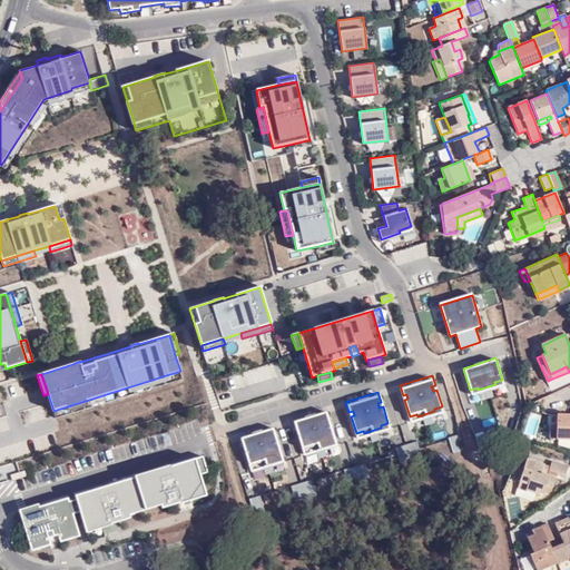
[(335,440),(330,423),(326,424),(325,420),(328,419),(325,408),(293,418),(296,428),(300,428),(301,432),(297,433),(303,450),(310,448),(311,450),(327,444),(327,442),(335,440)]
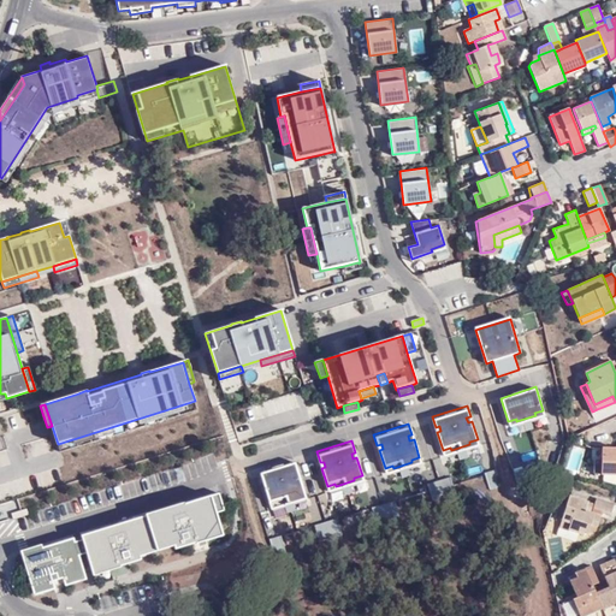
[(615,452),(615,450),(615,446),(604,446),(604,455),(599,455),(599,458),(599,472),(615,472),(615,452)]
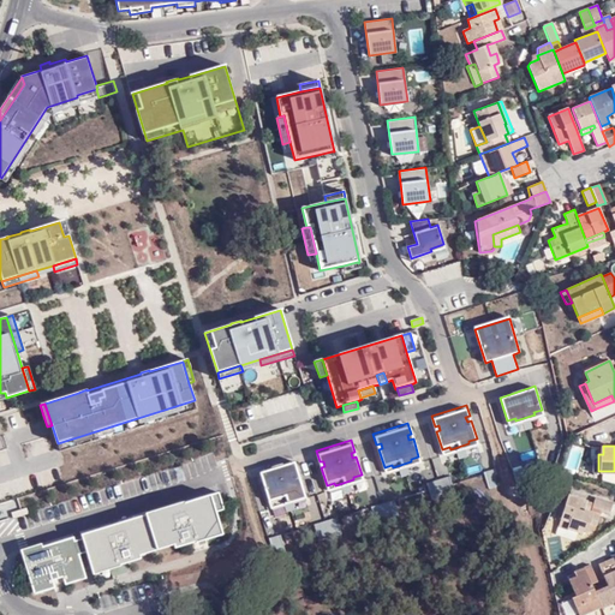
[(304,491),(298,473),(294,475),(293,470),(297,469),(293,458),(258,469),(262,479),(266,478),(268,483),(263,484),(269,502),(278,500),(278,502),(297,496),(296,495),(304,491)]
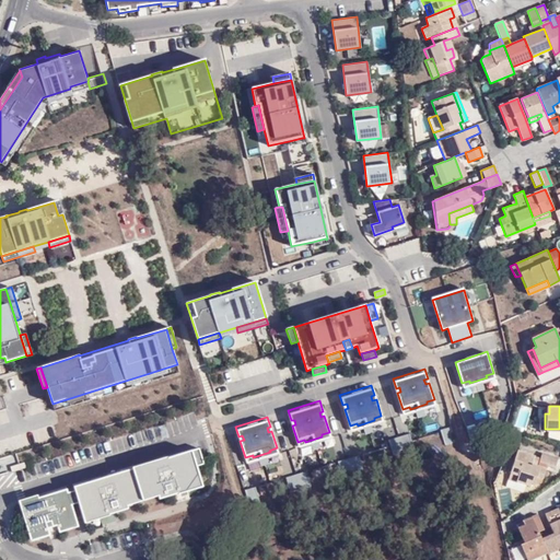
[(455,441),(451,426),(440,429),(445,444),(455,441)]
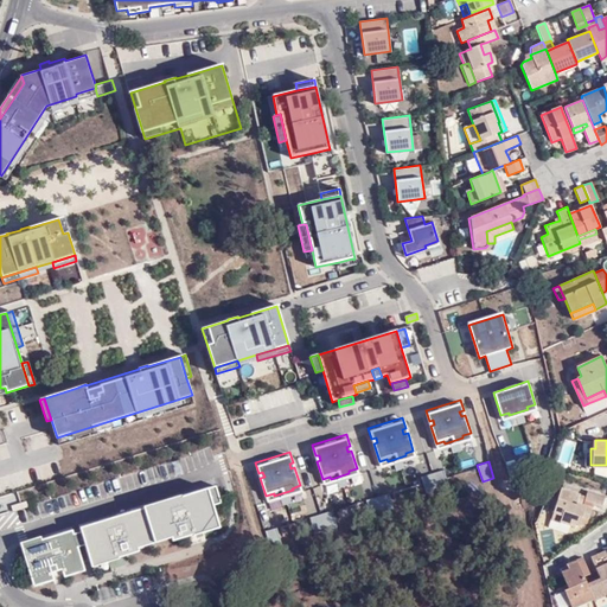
[(448,485),(443,468),(432,472),(438,489),(448,485)]
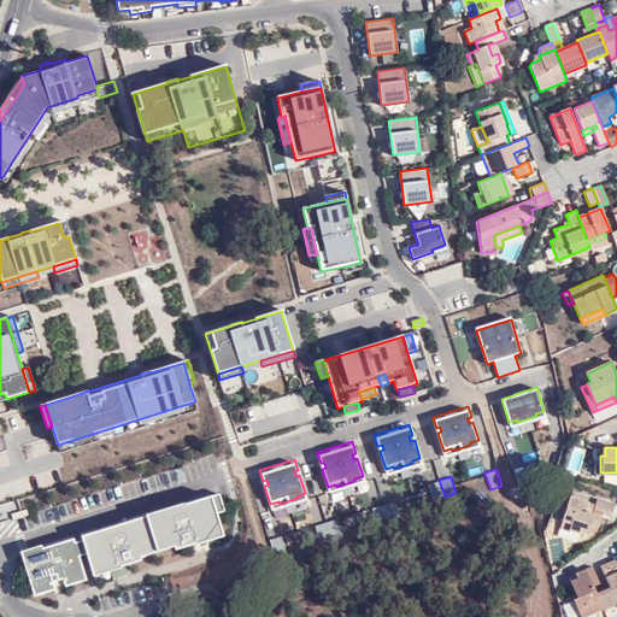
[(445,497),(439,480),(428,483),(433,500),(445,497)]
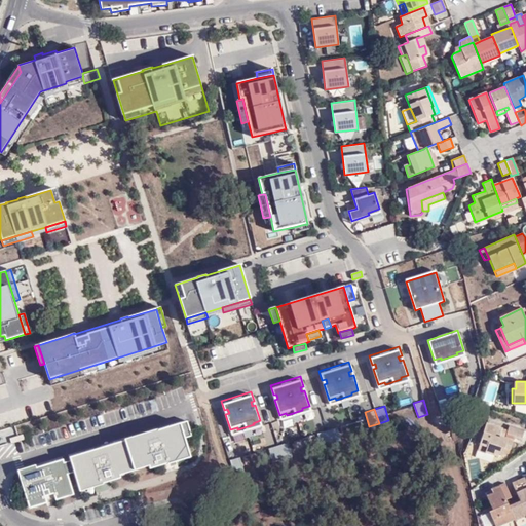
[(92,450),(69,457),(70,460),(74,473),(77,483),(91,478),(94,485),(95,488),(102,486),(100,482),(103,481),(101,477),(105,476),(106,480),(107,480),(120,476),(119,473),(117,467),(132,462),(146,458),(148,463),(149,466),(161,462),(162,462),(161,458),(164,457),(166,461),(168,460),(170,464),(177,462),(176,461),(174,455),(189,450),(185,438),(191,436),(187,421),(156,430),(157,431),(148,435),(148,433),(102,447),(102,449),(92,451),(92,450)]
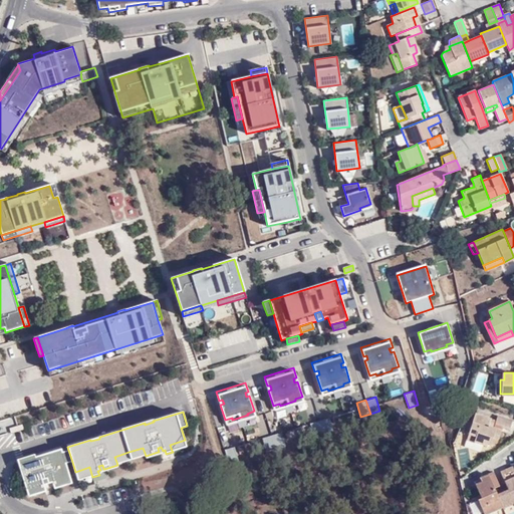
[(486,425),(488,420),(489,418),(472,412),(466,433),(473,435),(472,440),(480,443),(481,441),(489,443),(491,437),(496,439),(499,429),(491,427),(486,425)]
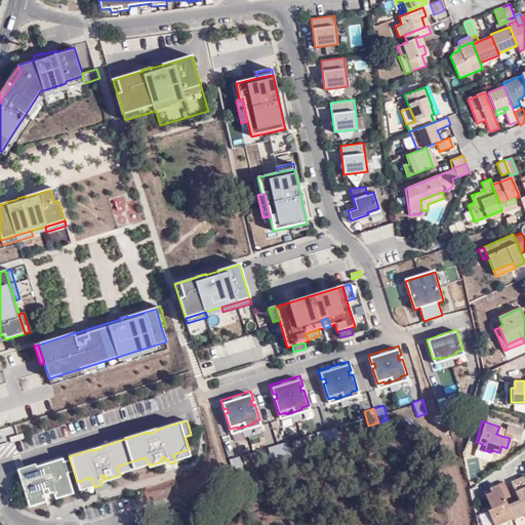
[(506,422),(502,431),(502,433),(518,438),(521,428),(506,422)]
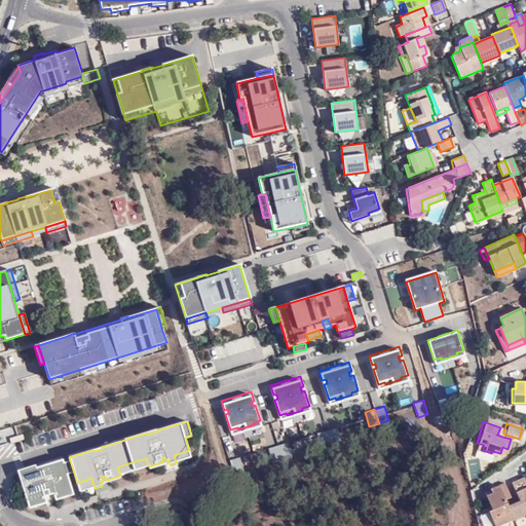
[(341,441),(336,426),(327,429),(331,443),(341,441)]
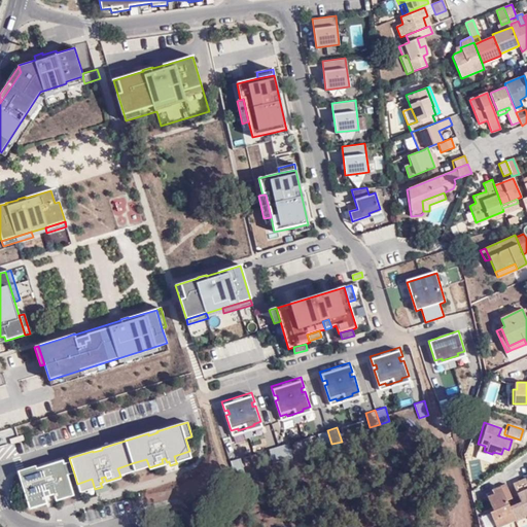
[(331,444),(327,430),(318,433),(322,447),(331,444)]
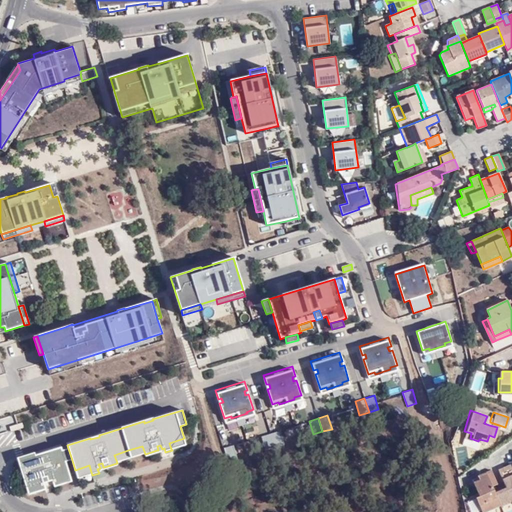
[(284,443),(280,430),(270,432),(275,446),(284,443)]
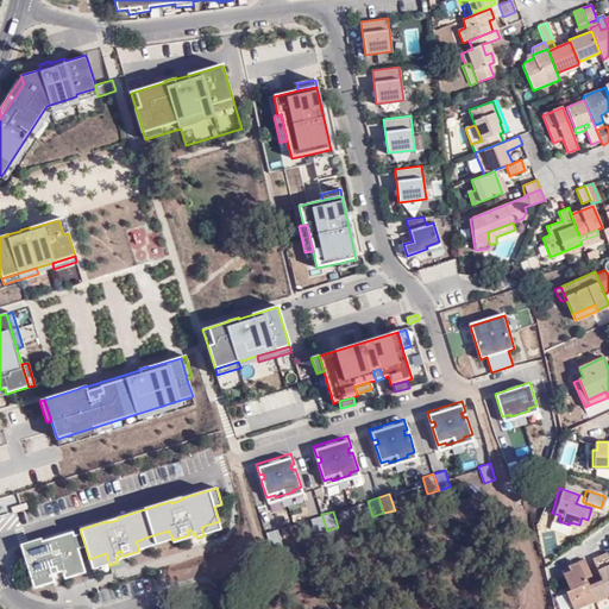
[(327,531),(321,514),(311,518),(315,534),(327,531)]
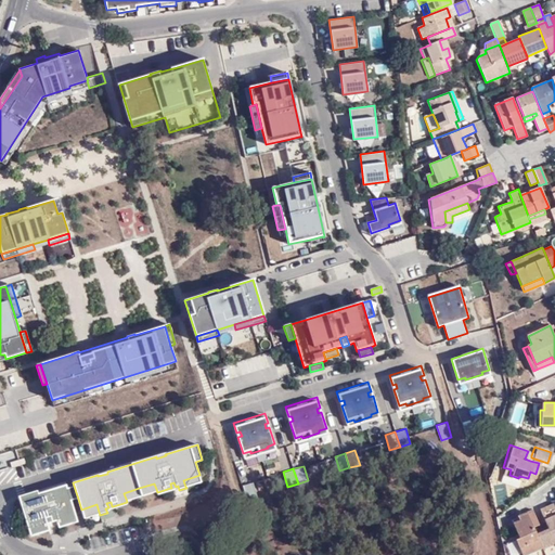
[(199,475),(183,480),(185,487),(202,482),(199,475)]
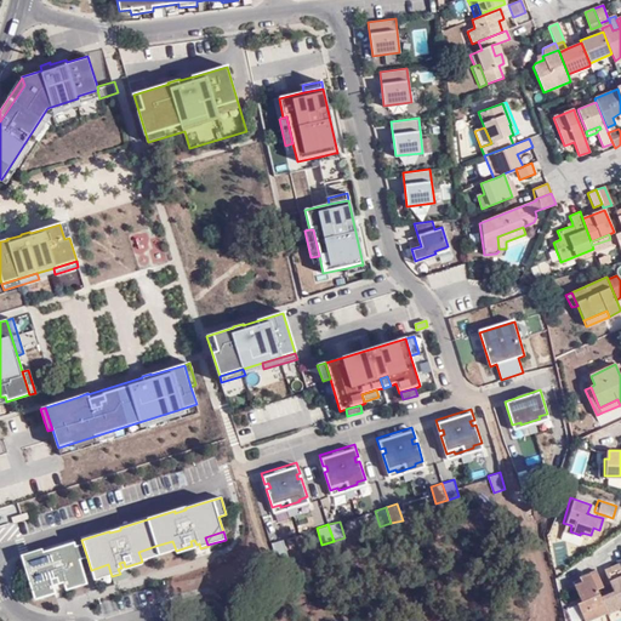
[(283,539),(272,542),(277,558),(288,556),(283,539)]
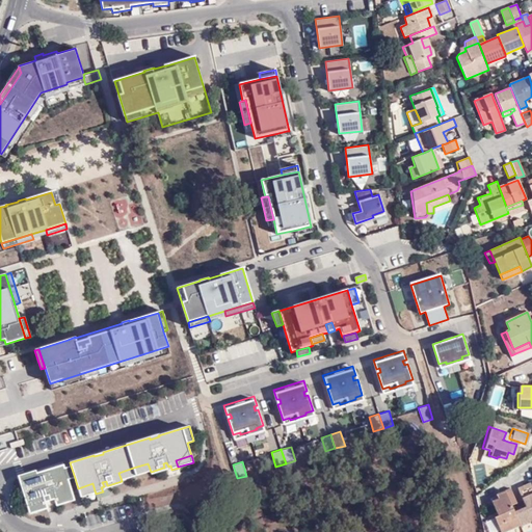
[(166,462),(163,463),(164,468),(163,468),(166,478),(180,474),(179,468),(171,470),(170,466),(168,467),(166,462)]
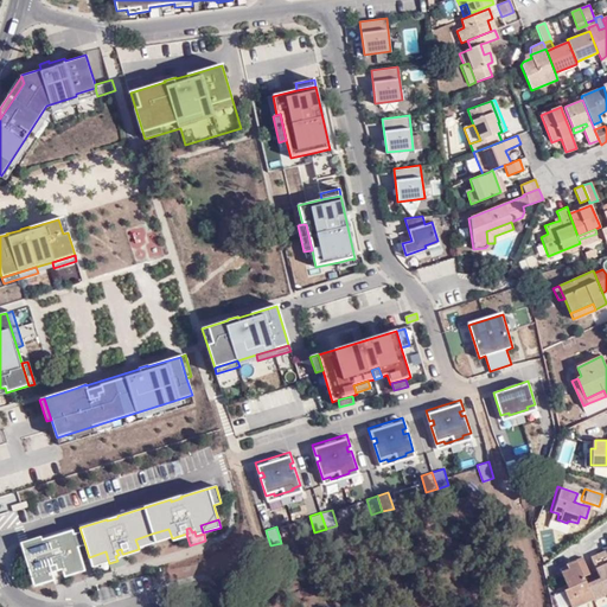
[(168,529),(152,534),(154,541),(171,535),(168,529)]
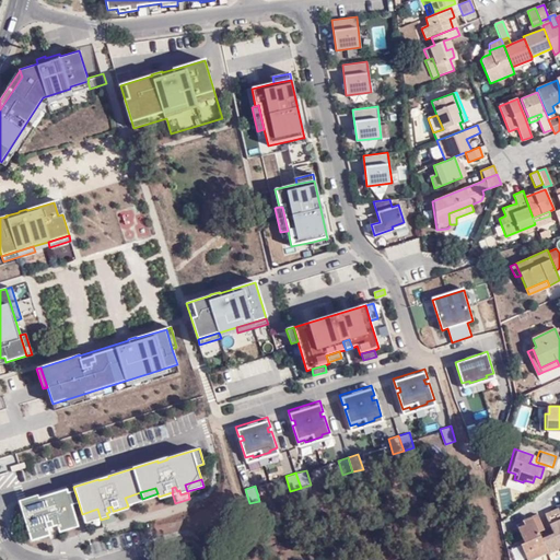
[(38,498),(20,504),(30,538),(43,534),(45,539),(50,537),(48,531),(54,528),(53,524),(56,523),(59,534),(60,534),(66,533),(63,527),(78,523),(72,504),(68,492),(67,489),(48,496),(49,498),(39,501),(38,498)]
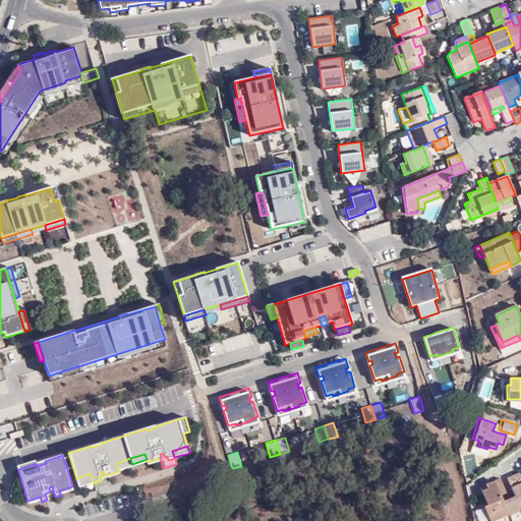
[(69,456),(63,458),(67,469),(73,468),(69,456)]
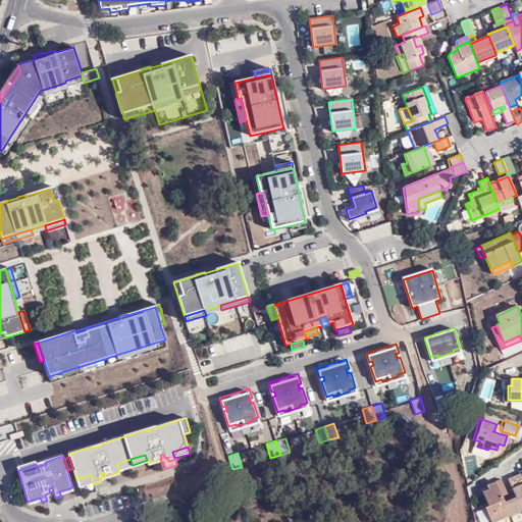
[(131,459),(116,464),(118,469),(133,465),(131,459)]
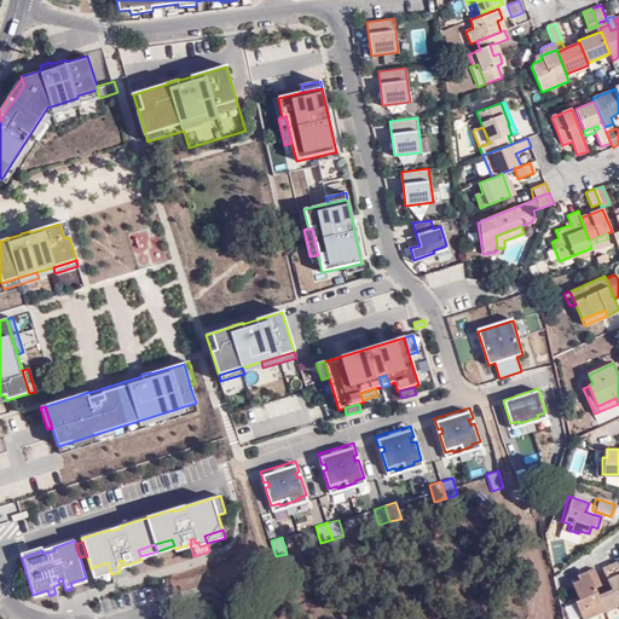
[(602,608),(603,611),(618,603),(614,595),(618,591),(618,557),(600,567),(609,588),(596,594),(602,608)]
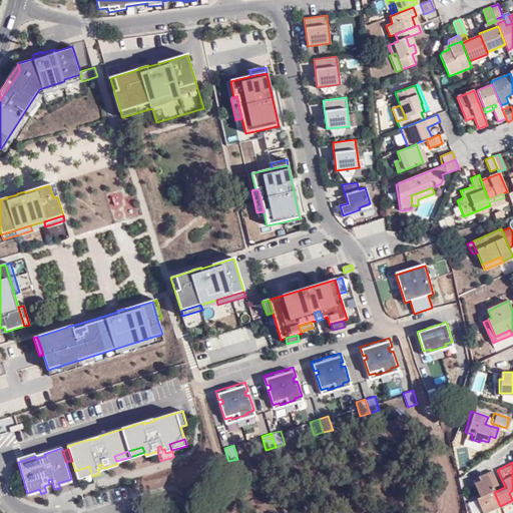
[(99,474),(92,476),(94,481),(107,477),(104,468),(103,468),(102,464),(98,465),(100,469),(97,470),(99,474)]
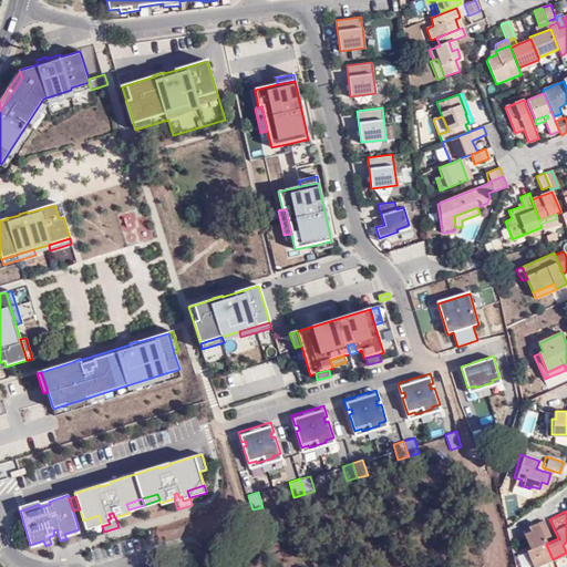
[(99,515),(83,521),(85,527),(101,523),(99,515)]
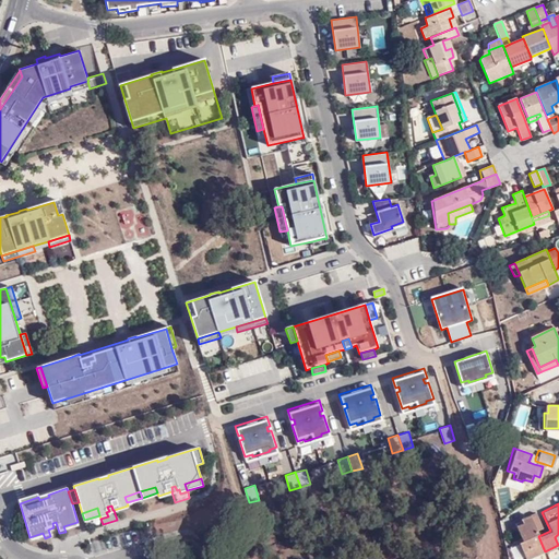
[(540,526),(535,512),(513,522),(521,540),(518,542),(524,558),(544,549),(538,536),(535,530),(540,526)]
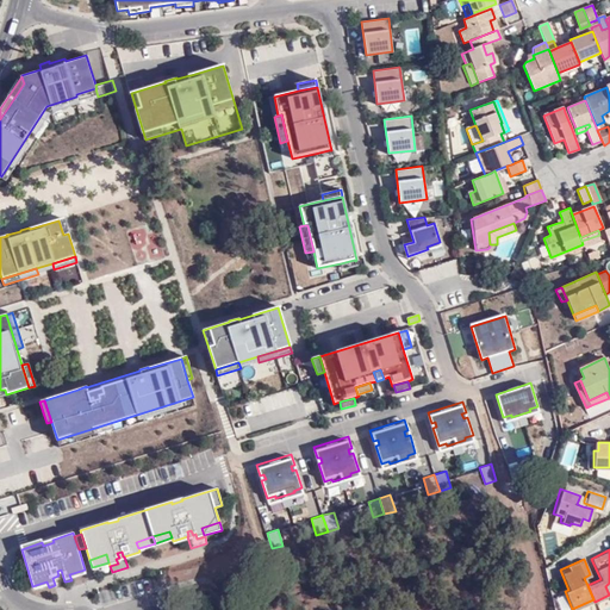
[(58,576),(53,578),(55,585),(56,589),(67,585),(66,582),(64,582),(61,570),(57,571),(58,576)]
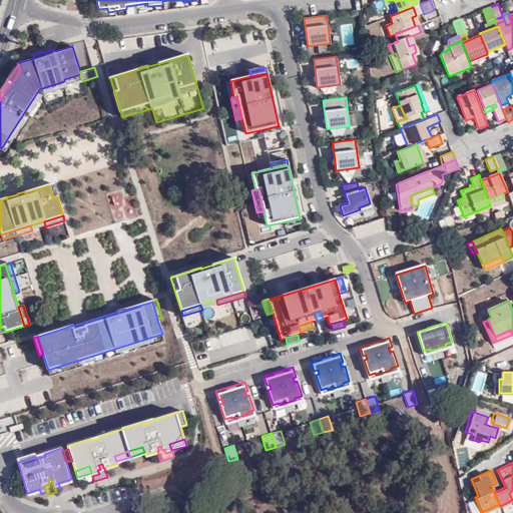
[(71,479),(58,483),(60,488),(72,484),(71,479)]
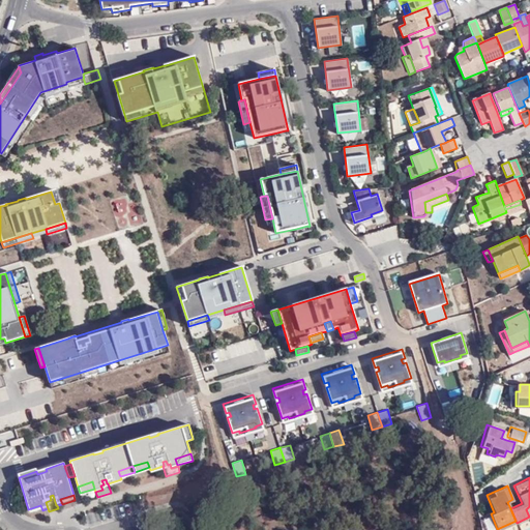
[(40,505),(28,509),(30,513),(42,510),(40,505)]
